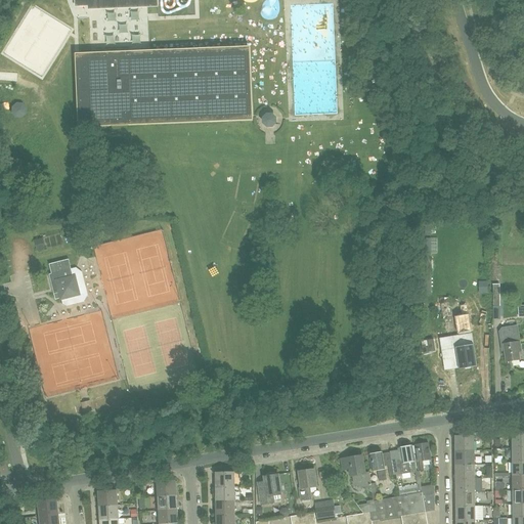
[(76,0),(77,5),(89,5),(90,8),(154,6),(157,6),(159,6),(158,0),(76,0)]
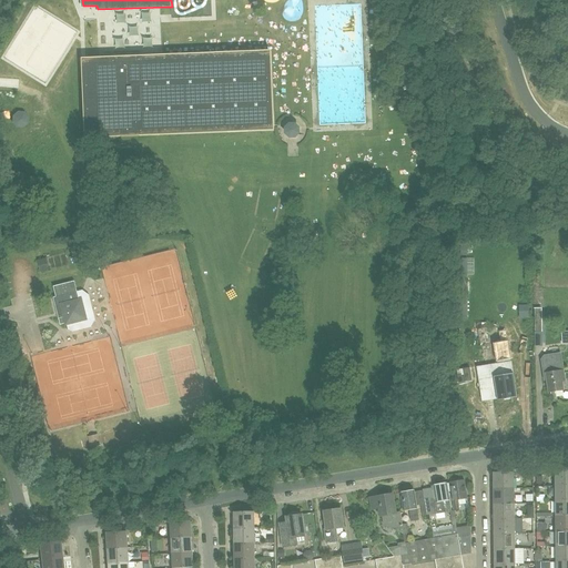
[(95,64),(98,131),(121,130),(121,137),(139,137),(139,130),(267,124),(265,58),(163,62),(137,63),(135,57),(118,58),(118,63),(95,64)]
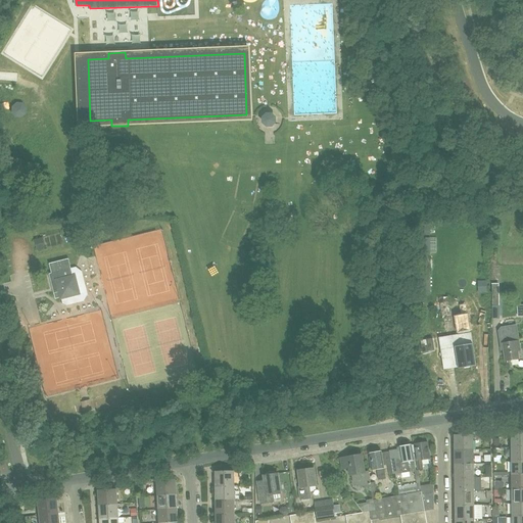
[(21,104),(16,103),(12,107),(12,112),(15,116),(21,117),(26,113),(26,108),(21,104)]
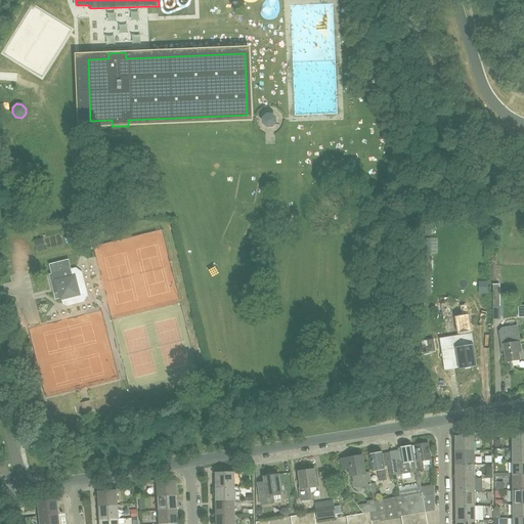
[(272,116),(266,116),(266,117),(264,119),(264,124),(267,127),(273,126),(273,125),(275,123),(275,119),(272,116)]
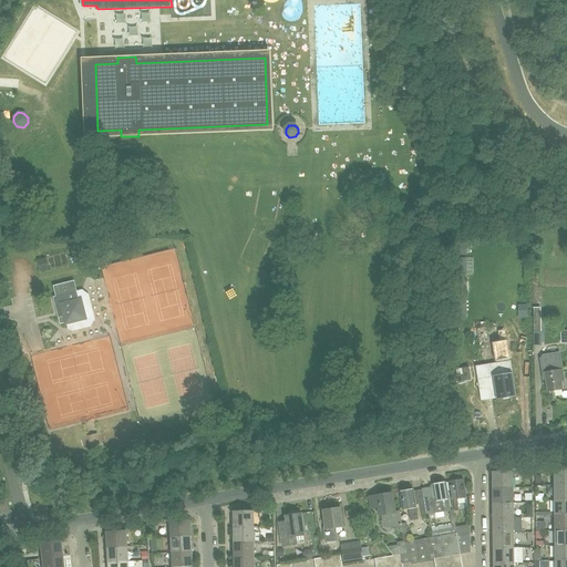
[(47,259),(47,258),(38,259),(41,272),(50,270),(47,259)]
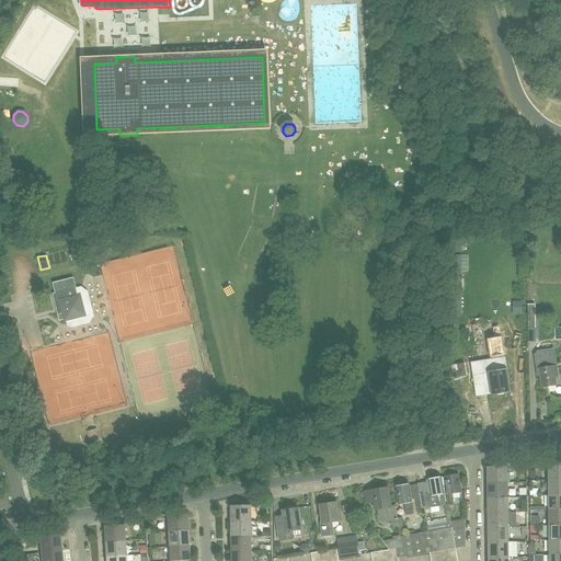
[(78,296),(73,277),(53,283),(55,294),(53,294),(58,316),(64,313),(66,321),(87,317),(81,295),(78,296)]
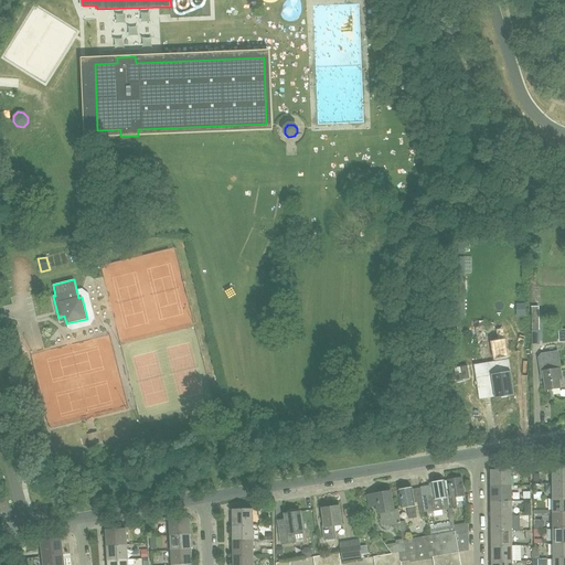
[(525,316),(525,304),(515,305),(516,317),(525,316)]
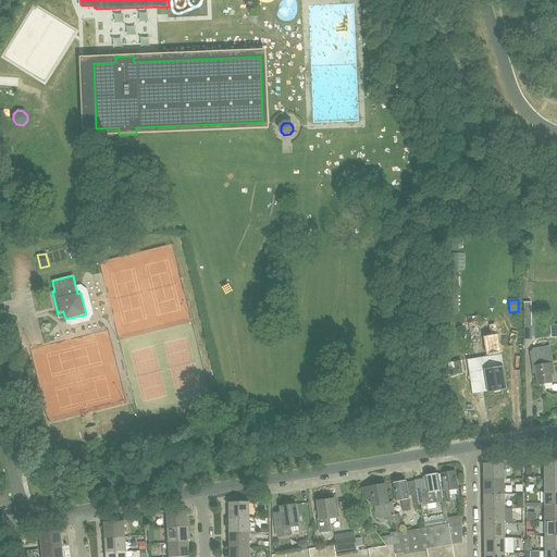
[(554,374),(553,363),(549,347),(534,349),(531,351),(534,367),(535,367),(539,385),(553,383),(552,374),(554,374)]
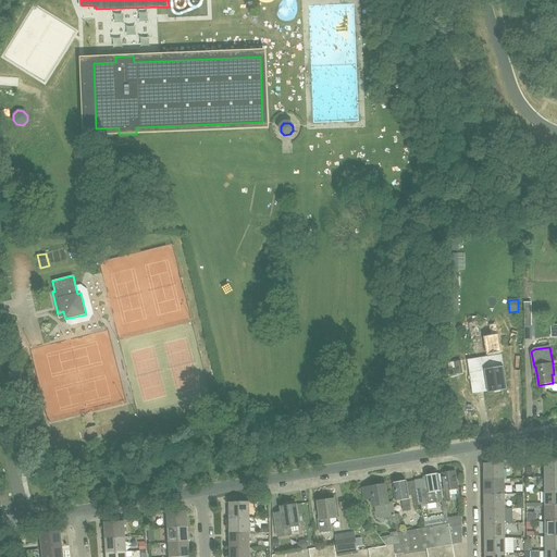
[(483,357),(468,360),(471,382),(486,379),(487,392),(489,393),(507,391),(504,367),(502,355),(483,358),(483,357)]
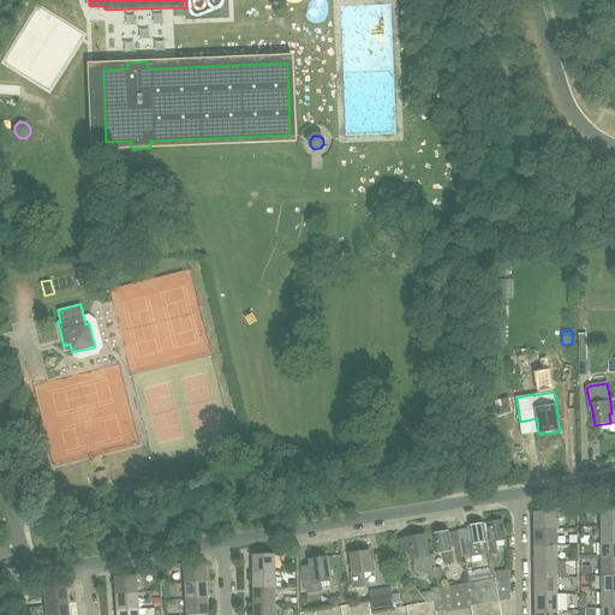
[(108,482),(106,473),(96,476),(99,484),(108,482)]
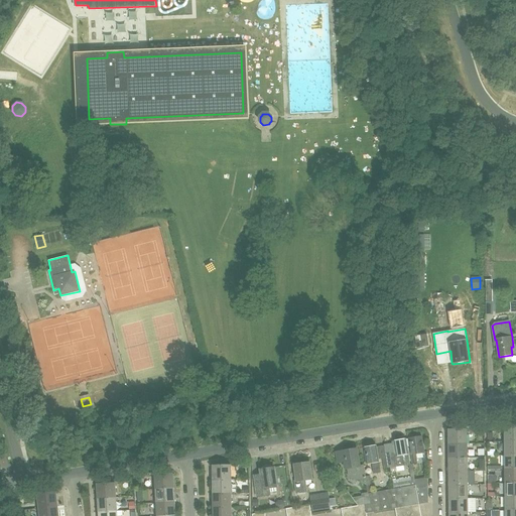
[(505,441),(515,441),(515,427),(504,428),(505,441)]
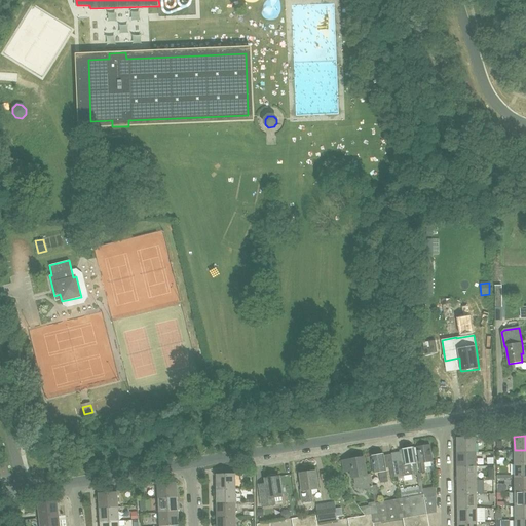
[(457,453),(476,452),(476,439),(457,439),(457,453)]
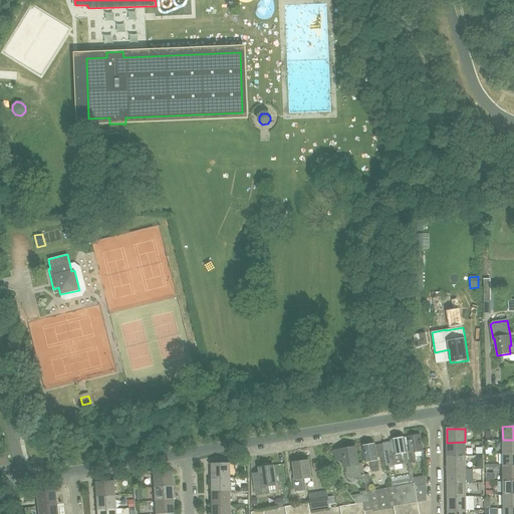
[(415,453),(423,451),(421,436),(408,438),(411,460),(412,460),(412,462),(416,461),(415,453)]
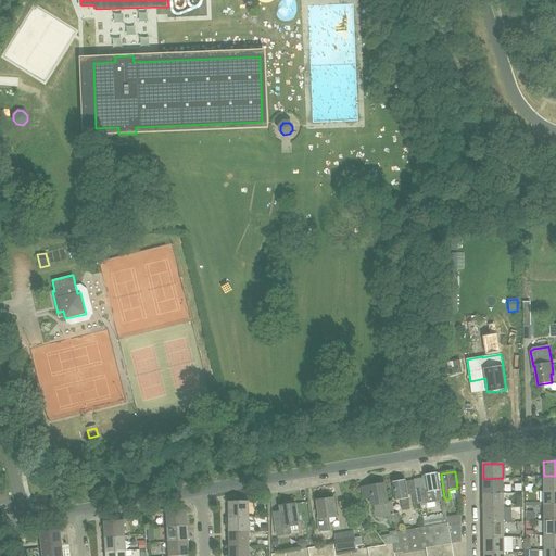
[(427,503),(436,502),(442,501),(438,474),(425,476),(425,477),(414,479),(416,493),(418,505),(427,504),(427,503)]
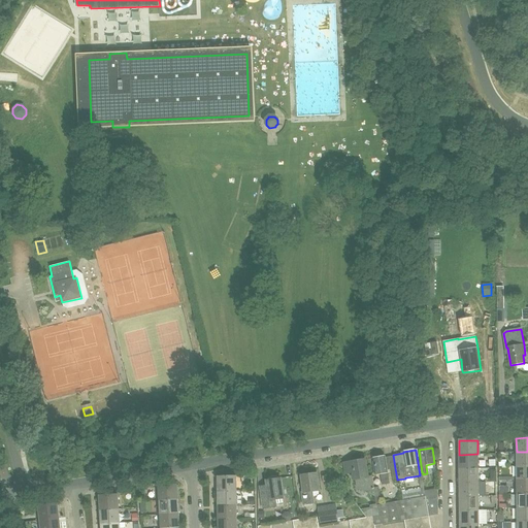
[(517,466),(527,465),(527,452),(517,452),(517,466)]
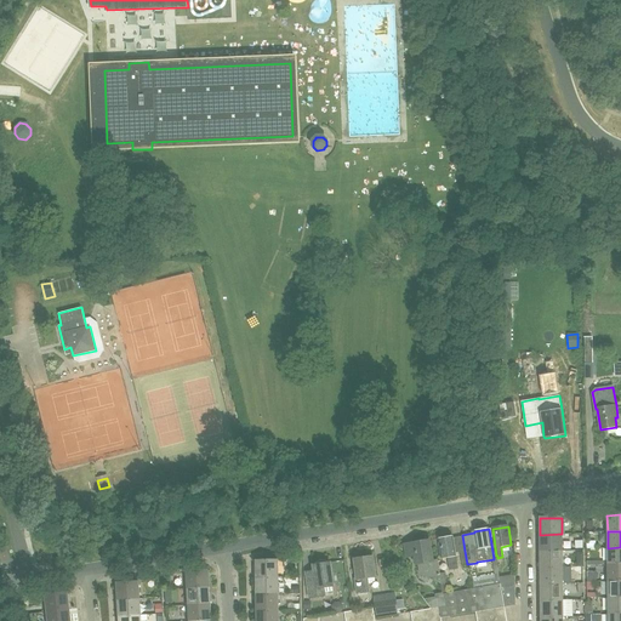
[(540,551),(562,551),(562,534),(540,535),(540,551)]
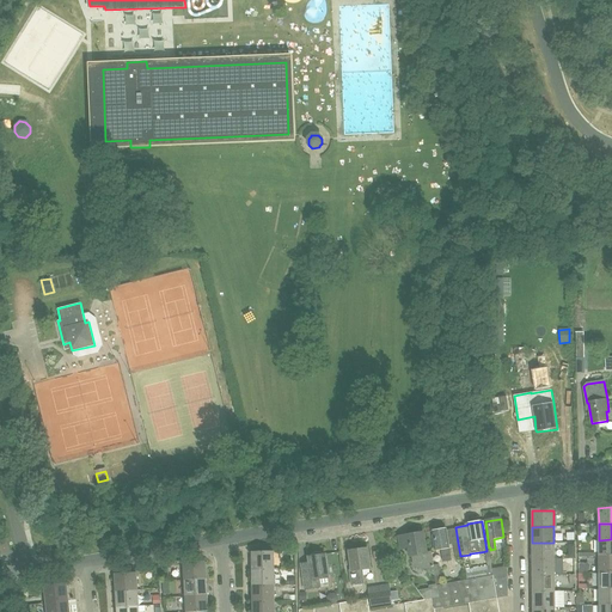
[(432,532),(435,550),(441,550),(444,564),(452,562),(446,530),(432,532)]
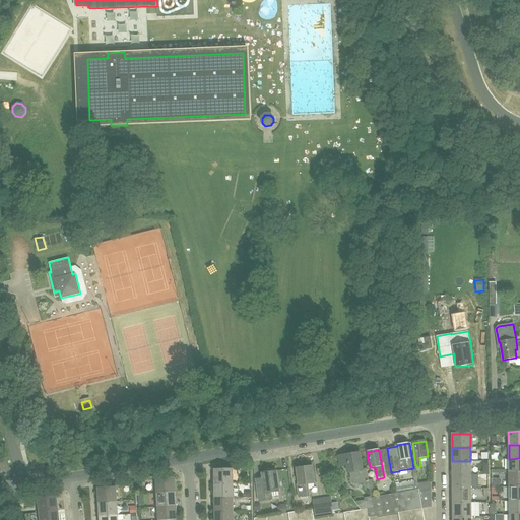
[(369,489),(368,480),(366,469),(363,470),(360,453),(346,455),(346,456),(340,457),(341,466),(348,465),(349,472),(351,472),(352,480),(369,489)]
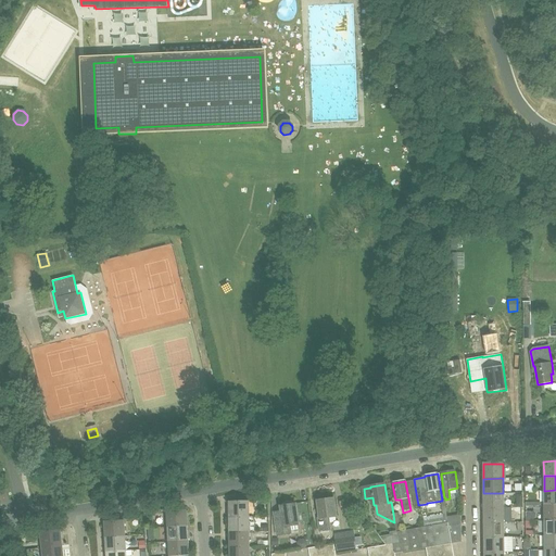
[(544,506),(555,505),(555,490),(544,491),(544,506)]
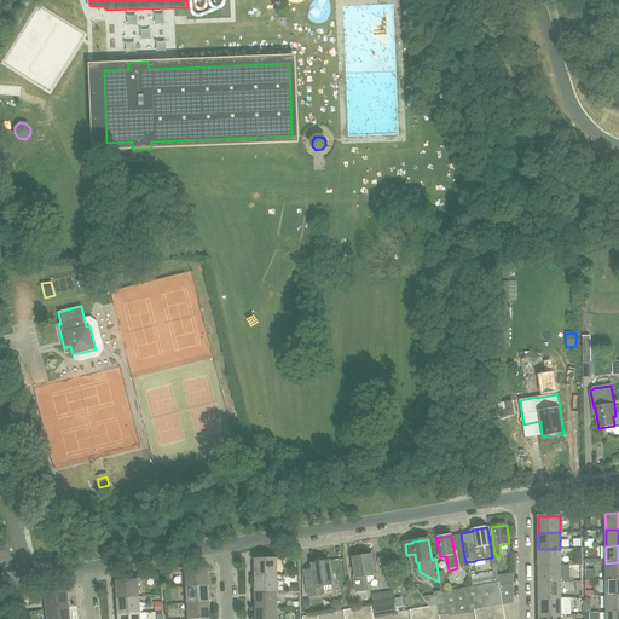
[(538,566),(561,566),(560,549),(538,549),(538,566)]
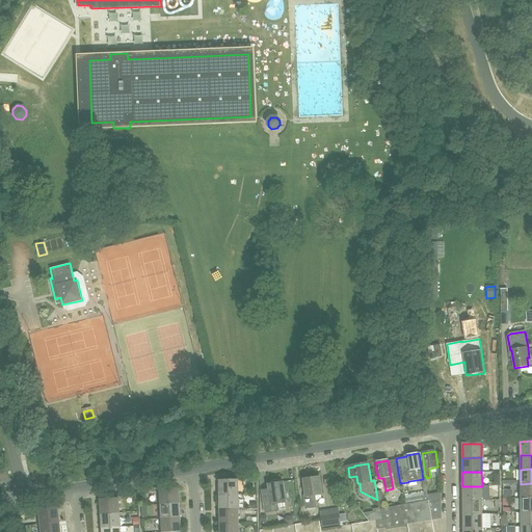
[(319,477),(304,479),(307,496),(304,496),(306,509),(317,508),(315,496),(322,495),(319,477)]
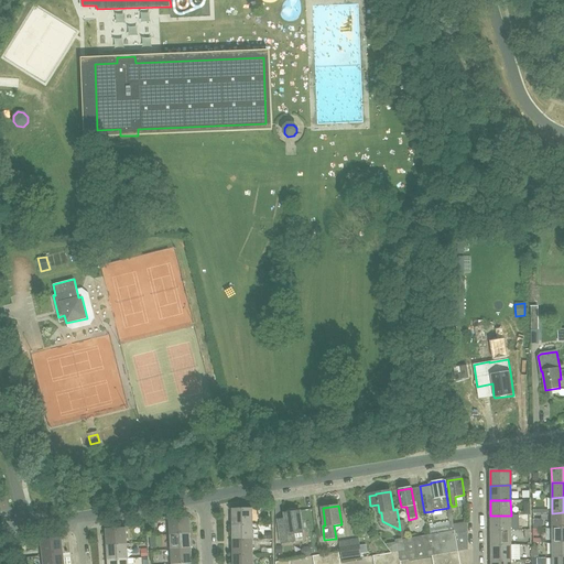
[(232,525),(253,524),(252,510),(232,510),(232,525)]
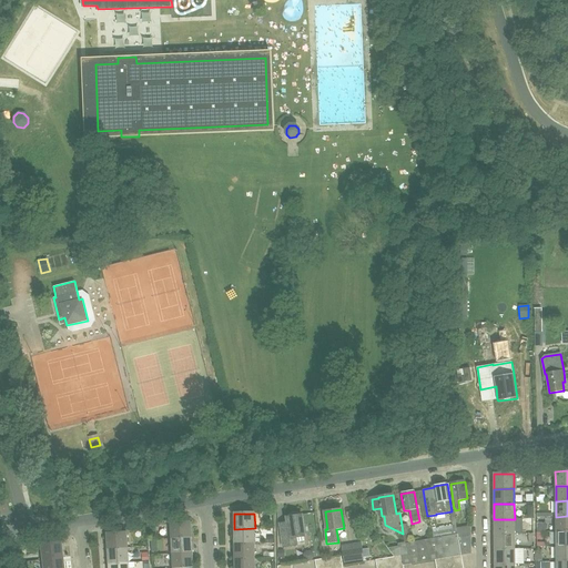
[(281,524),(284,547),(296,546),(296,538),(305,537),(302,515),(300,515),(297,514),(294,514),(291,515),(288,516),(288,517),(286,517),(287,523),(281,524)]
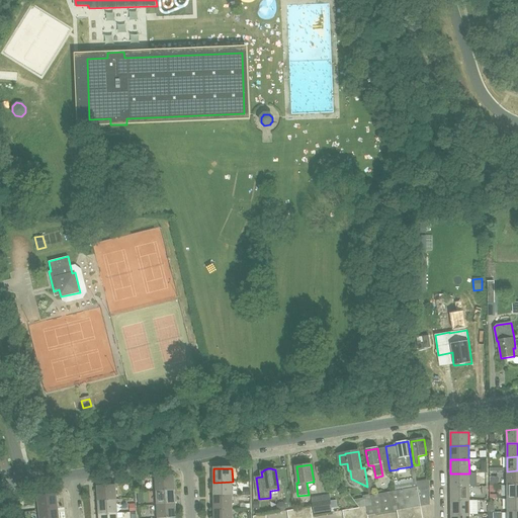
[(507,485),(517,485),(517,470),(507,471),(507,485)]
